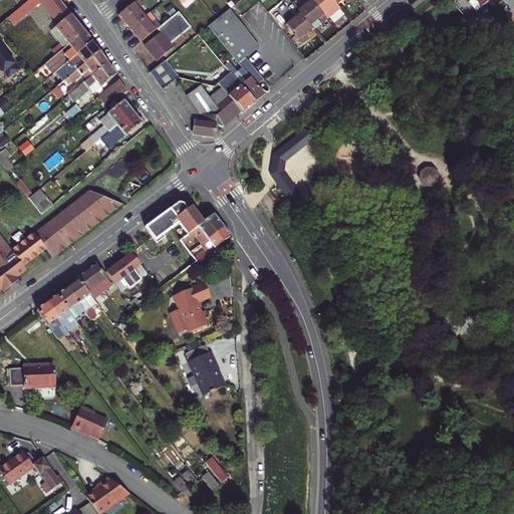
[(54,17),(65,8),(58,0),(29,0),(8,18),(13,25),(42,1),(54,17)]
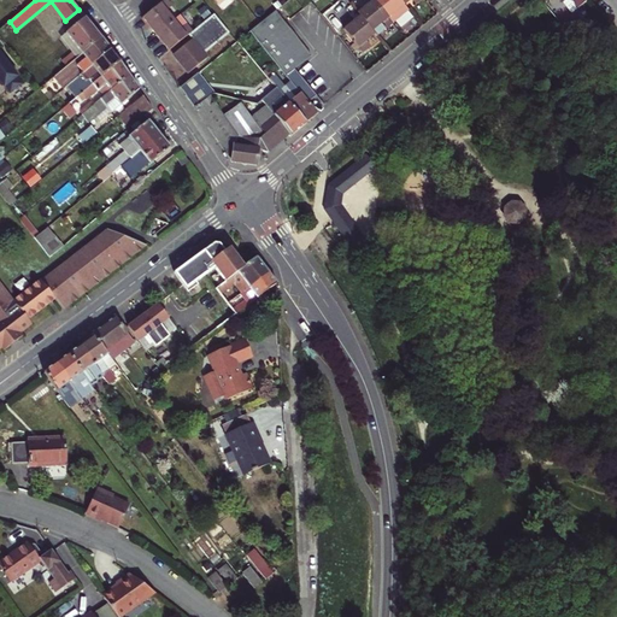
[(166,11),(172,7),(166,0),(164,0),(142,18),(156,35),(174,19),(166,11)]
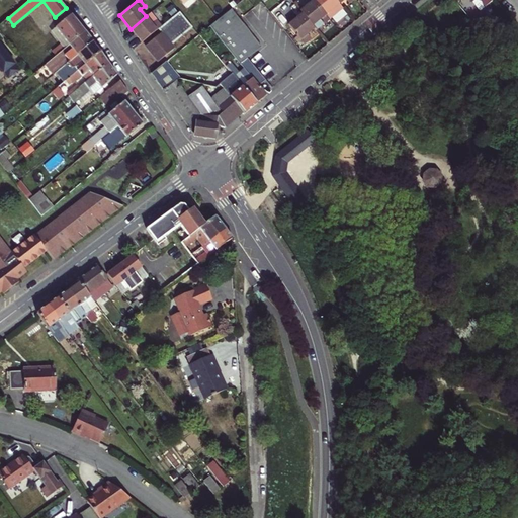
[(329,19),(326,15),(313,0),(299,11),(301,13),(312,26),(315,28),(316,30),(329,19)]
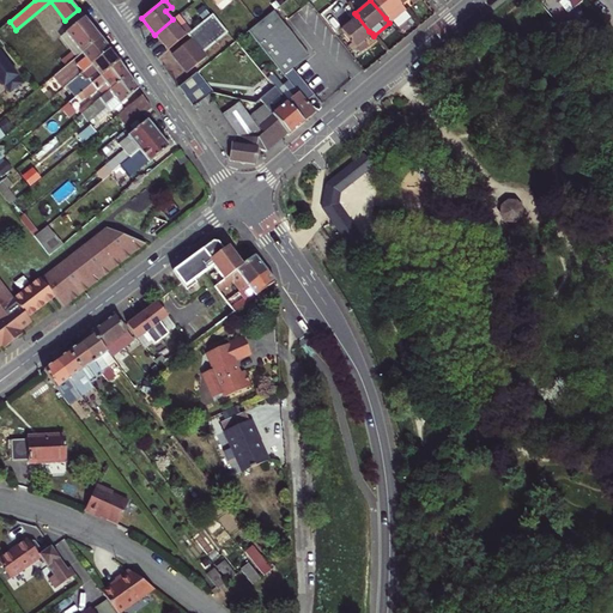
[(401,5),(396,0),(370,0),(386,18),(389,23),(406,11),(401,5)]
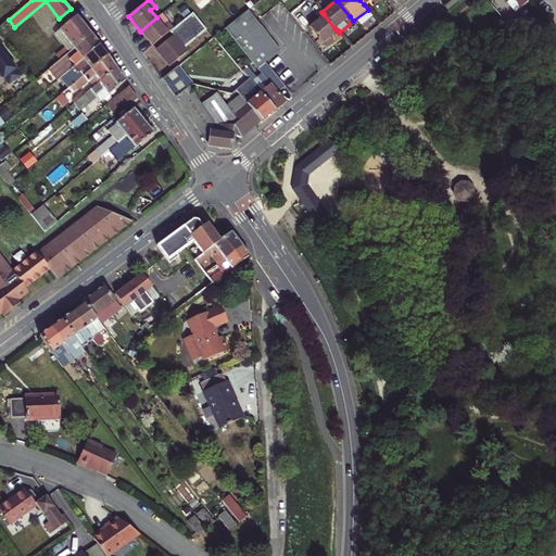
[(505,0),(515,12),(519,8),(513,0),(505,0)]
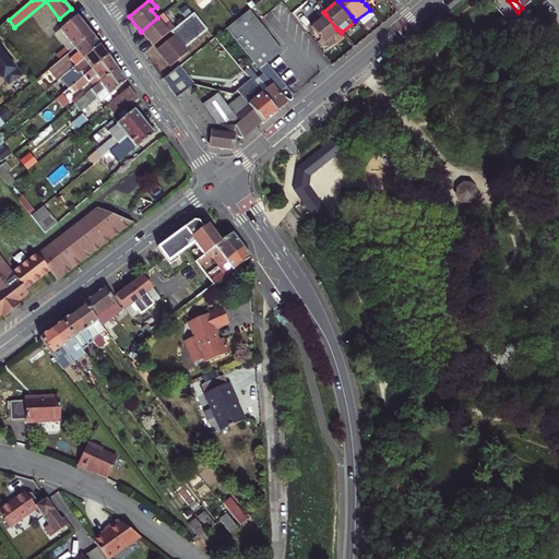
[(500,13),(511,26),(518,21),(507,8),(500,13)]
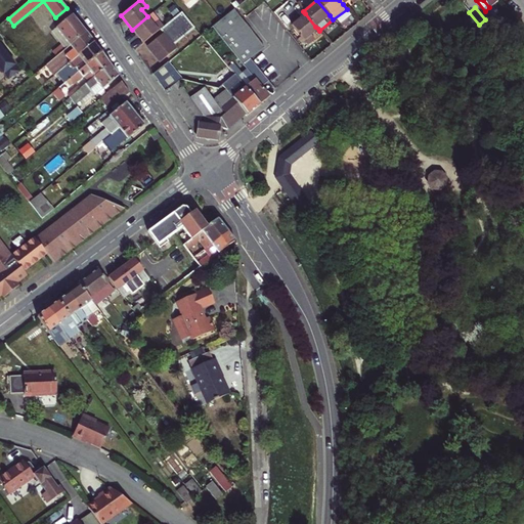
[(60,24),(72,14),(67,8),(55,17),(60,24)]
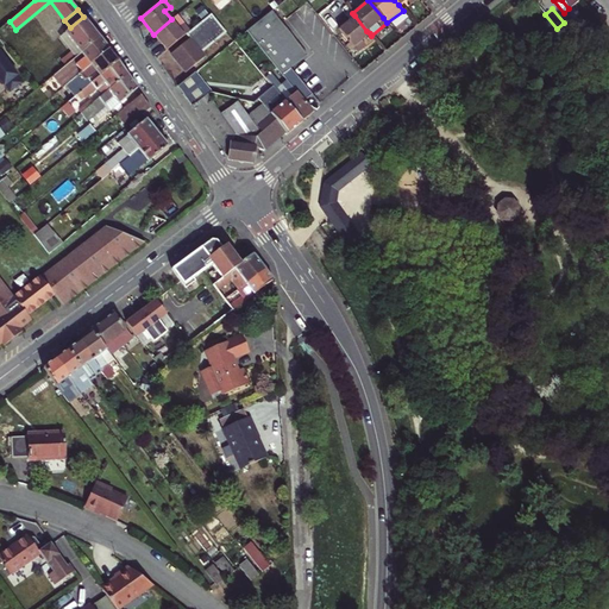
[(307,55),(305,51),(271,11),(246,31),(283,75),(292,68),(300,62),(307,55)]
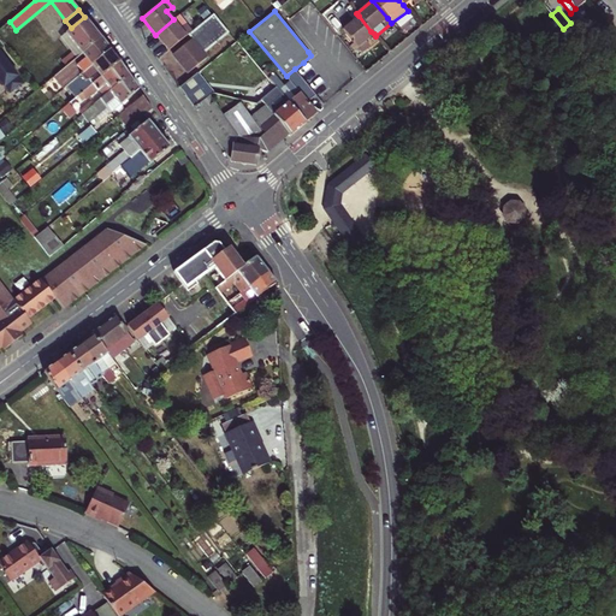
[(188,35),(193,31),(179,15),(173,19),(155,35),(169,51),(188,35)]
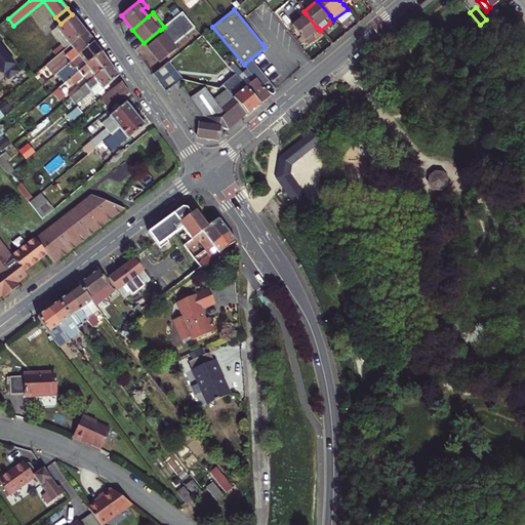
[(173,46),(195,28),(182,12),(164,27),(160,30),(163,34),(148,46),(160,63),(176,49),(173,46)]
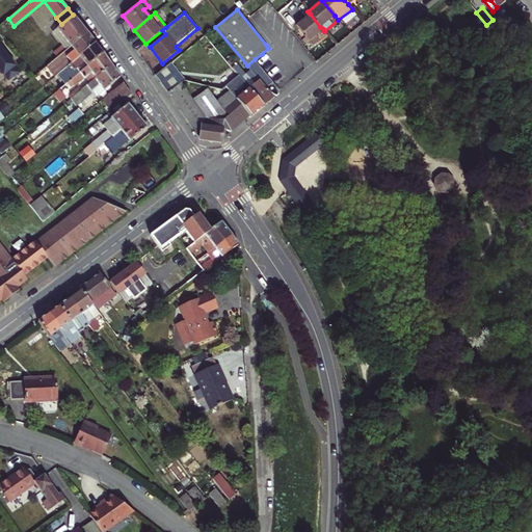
[(323,29),(320,27),(310,14),(296,25),(312,46),(319,40),(316,35),(323,29)]
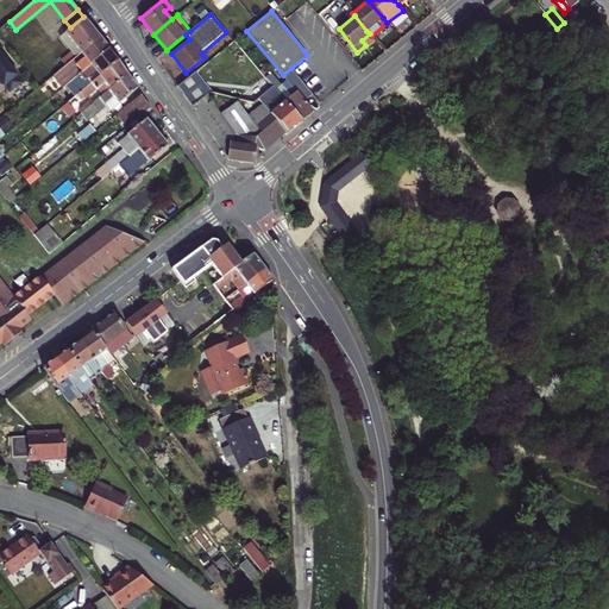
[(81,55),(100,38),(83,17),(70,27),(64,32),(64,33),(81,55)]
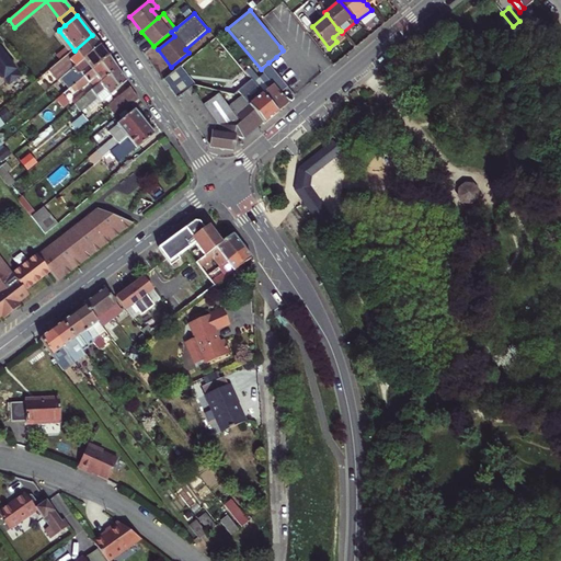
[(513,26),(524,41),(530,35),(519,21),(513,26)]
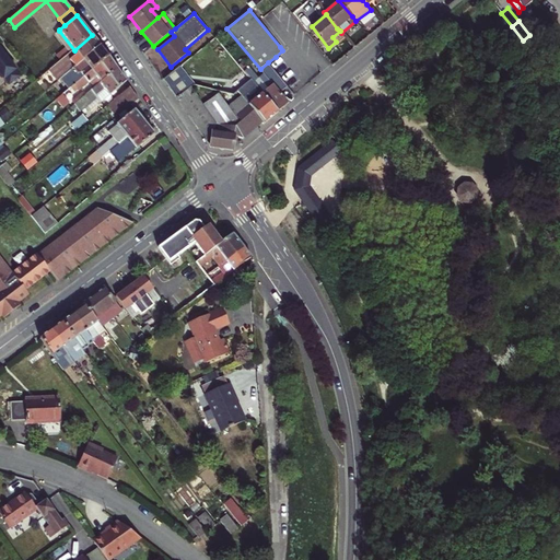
[(70,54),(74,50),(59,31),(55,34),(67,49),(70,54)]
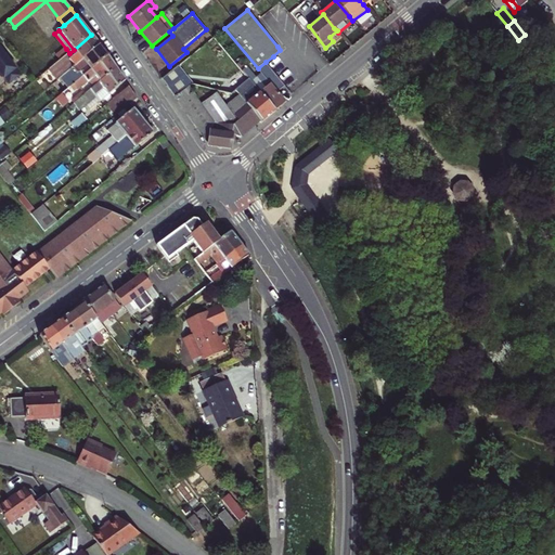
[(60,78),(100,44),(91,35),(74,50),(69,53),(60,61),(49,69),(57,80),(60,78)]
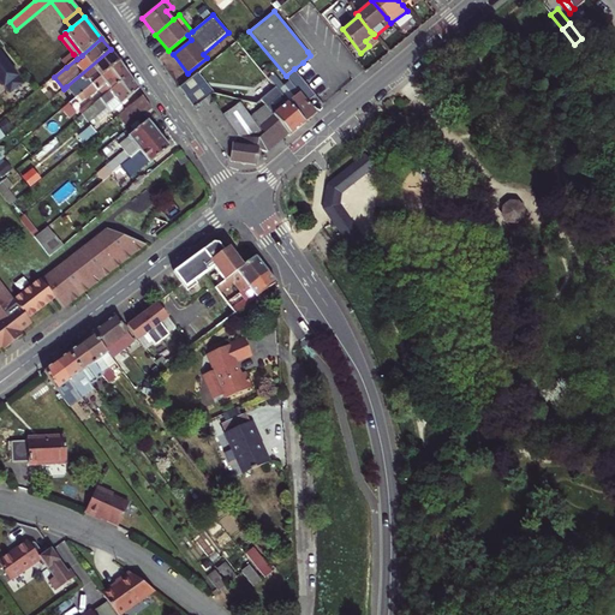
[(89,87),(120,61),(111,49),(66,87),(70,93),(84,81),(89,87)]
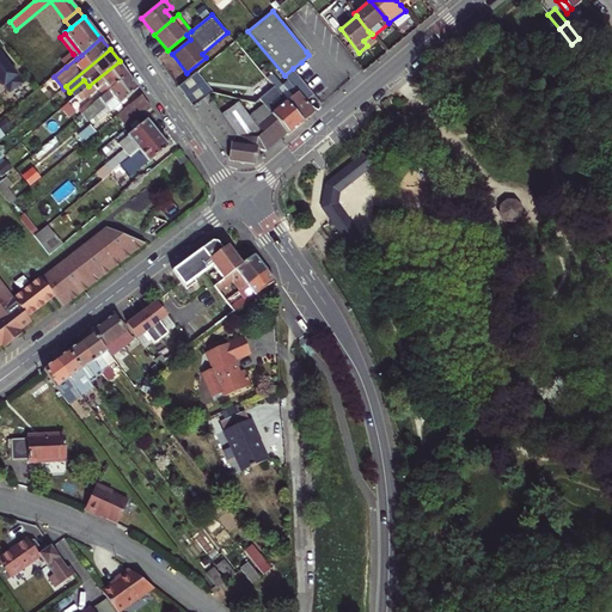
[(0,79),(2,83),(13,73),(10,68),(12,67),(0,51),(0,79)]
